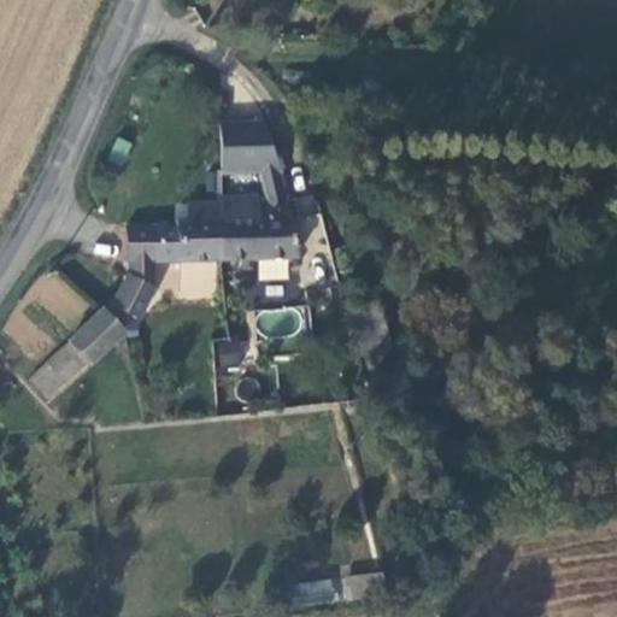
[(263,123),(221,123),(222,172),(258,172),(262,184),(262,198),(225,198),(225,199),(224,258),(298,256),(288,198),(281,172),(263,123)]
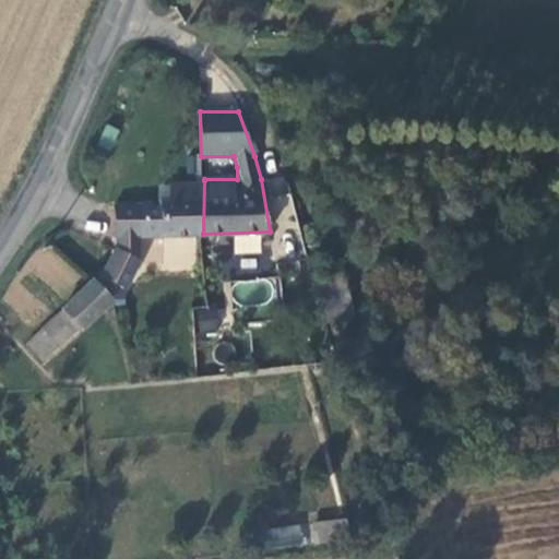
[(96,142),(109,150),(120,130),(106,122),(96,142)]
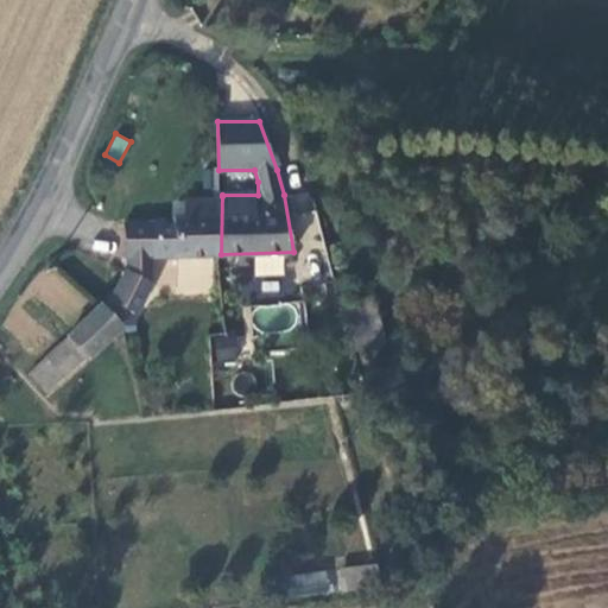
[(221,254),(222,196),(184,198),(183,213),(172,213),(171,222),(124,220),(124,258),(127,258),(126,268),(111,297),(106,308),(118,321),(128,309),(137,316),(156,285),(154,255),(221,254)]
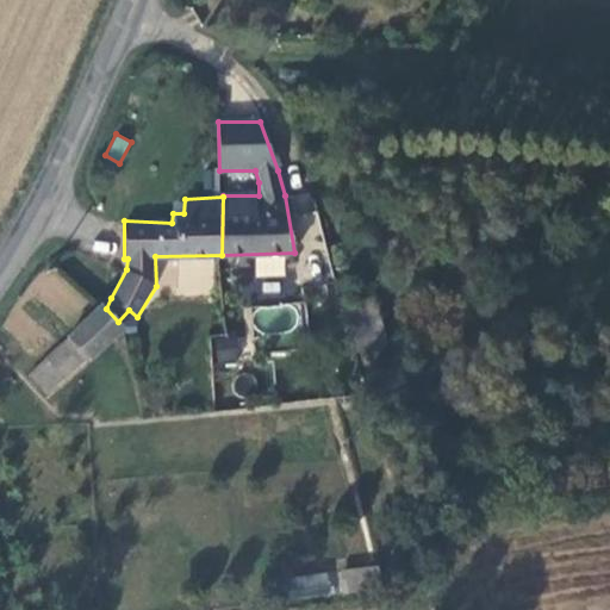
[(89,358),(120,327),(118,322),(106,309),(100,304),(68,336),(87,356),(89,358)]
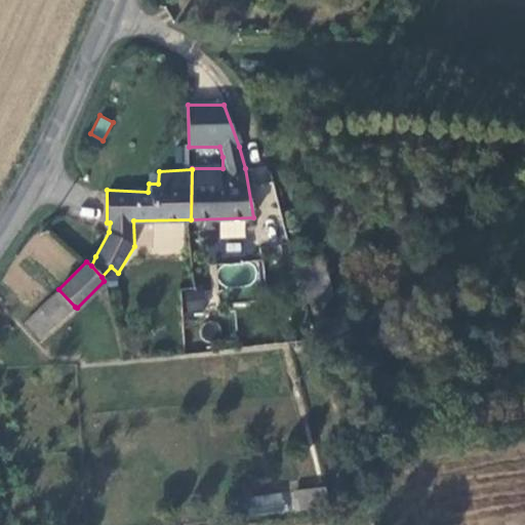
[(41,339),(75,307),(58,289),(25,322),(41,339)]
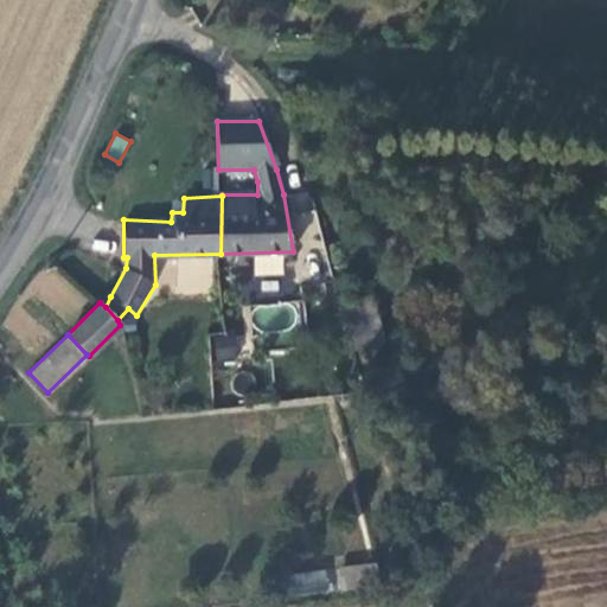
[(235,337),(215,338),(216,360),(237,359),(235,337)]
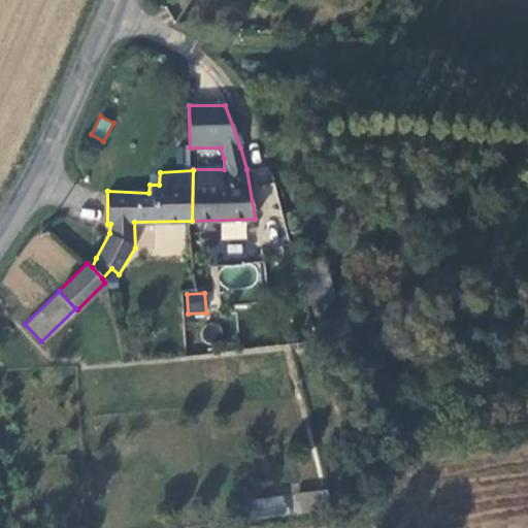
[(315,494),(241,501),(242,520),(317,513),(315,494)]
